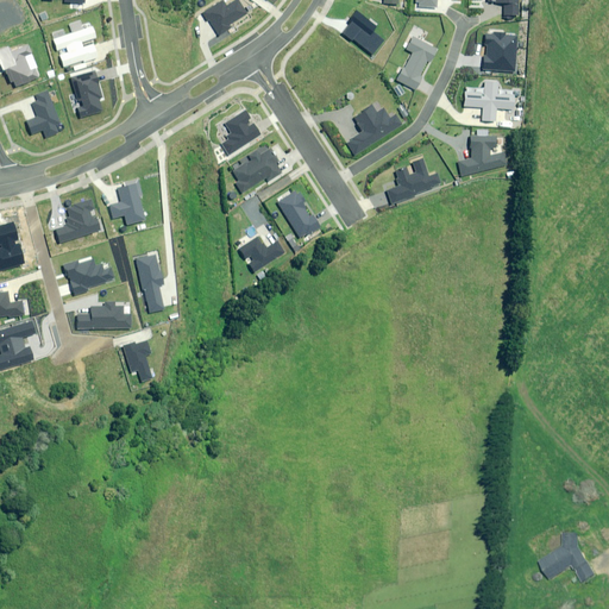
[(223,0),(221,0),(202,13),(207,20),(209,19),(220,36),(231,27),(228,25),(248,13),(238,0),(236,0),(227,6),(223,0)]
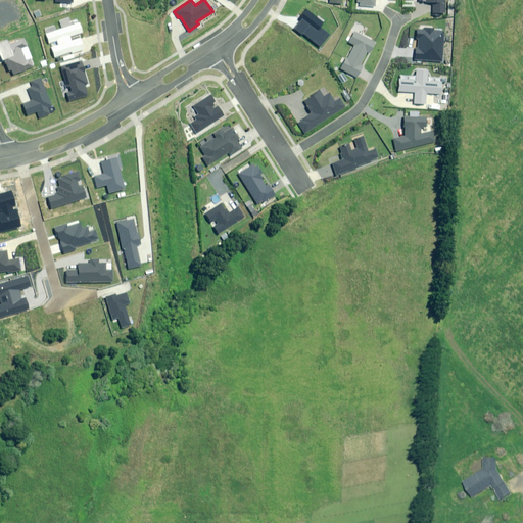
[(445,14),(445,0),(420,0),(421,1),(433,1),(433,14),(445,14)]
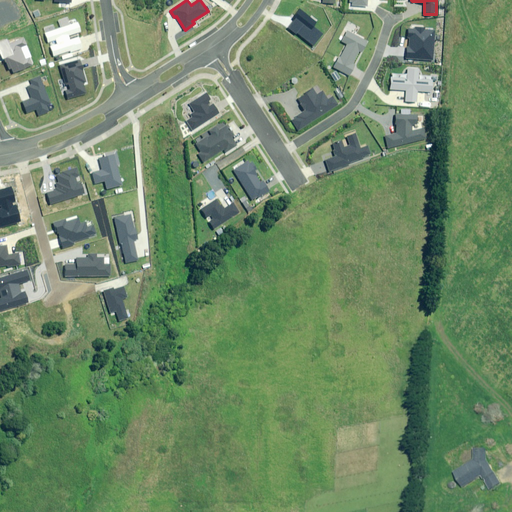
[(295,19),(289,27),(296,33),(297,32),(313,45),(322,34),(313,27),(316,22),(300,10),(293,18),(295,19)]
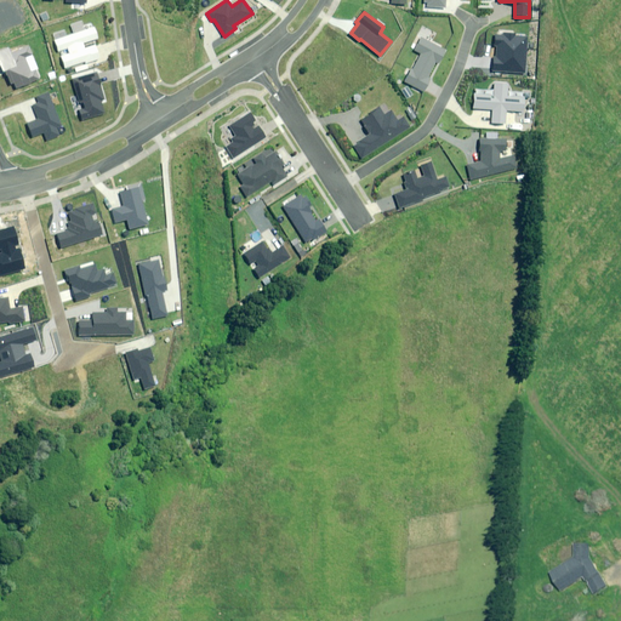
[(95,27),(57,40),(61,51),(68,49),(70,53),(62,56),(66,68),(101,57),(97,45),(85,49),(84,44),(98,39),(95,27)]
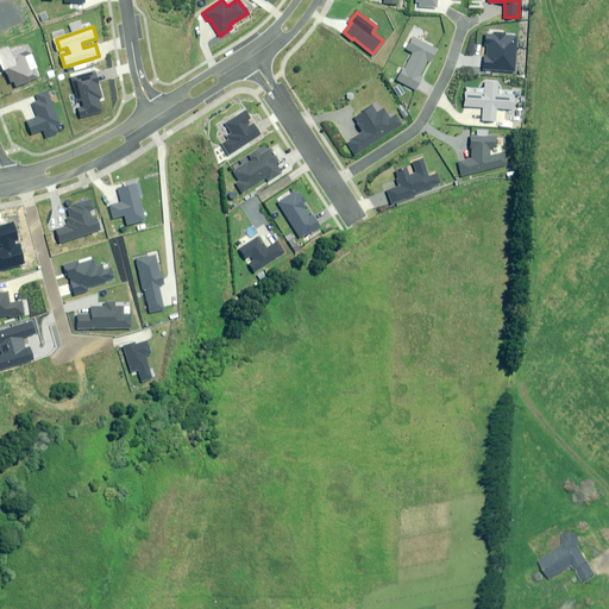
[(494,35),(485,35),(485,45),(488,45),(487,56),(484,56),(484,70),(515,71),(516,36),(507,36),(507,33),(494,32),(494,35)]
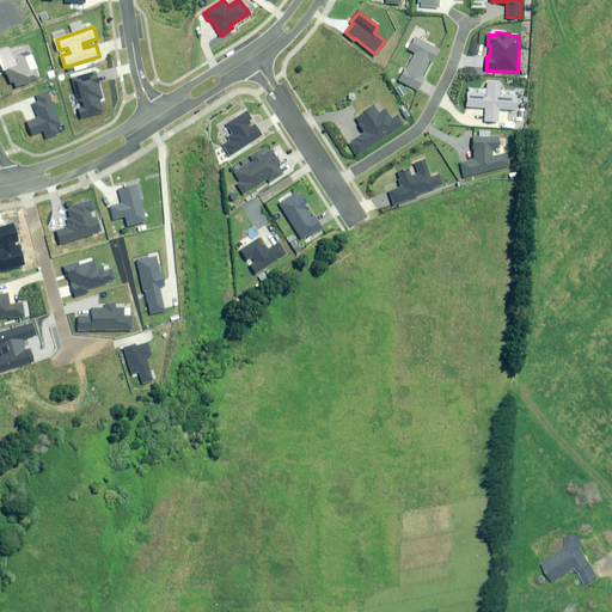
[(405,68),(398,81),(417,91),(424,79),(421,78),(430,60),(434,62),(440,49),(415,36),(408,50),(415,54),(407,68),(405,68)]
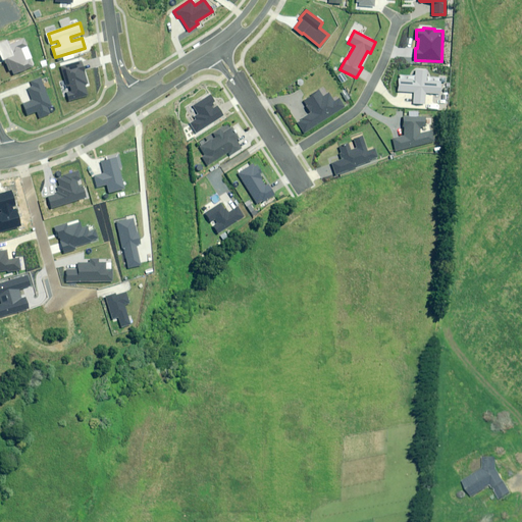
[(12,69),(13,74),(33,66),(30,59),(25,60),(20,48),(27,45),(23,39),(8,45),(6,40),(0,42),(0,52),(3,60),(5,59),(9,70),(12,69)]
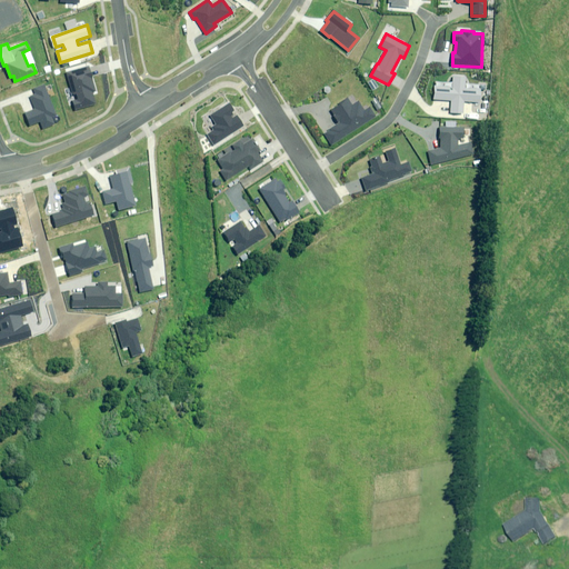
[(89,68),(68,73),(75,101),(73,101),(76,110),(96,106),(91,91),(96,90),(89,68)]
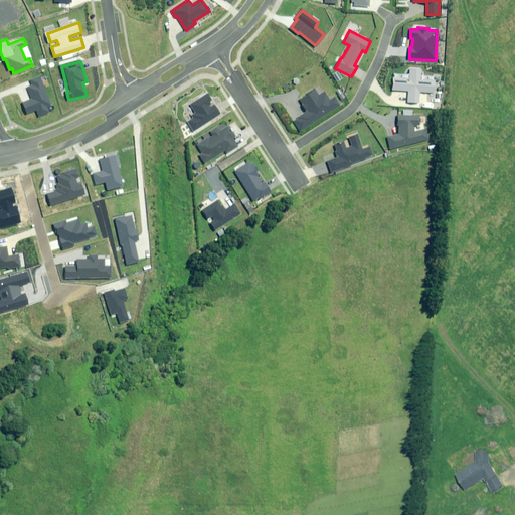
[(393,74),(392,91),(409,92),(408,102),(419,103),(419,93),(434,94),(435,81),(420,80),(421,69),(411,68),(410,75),(393,74)]
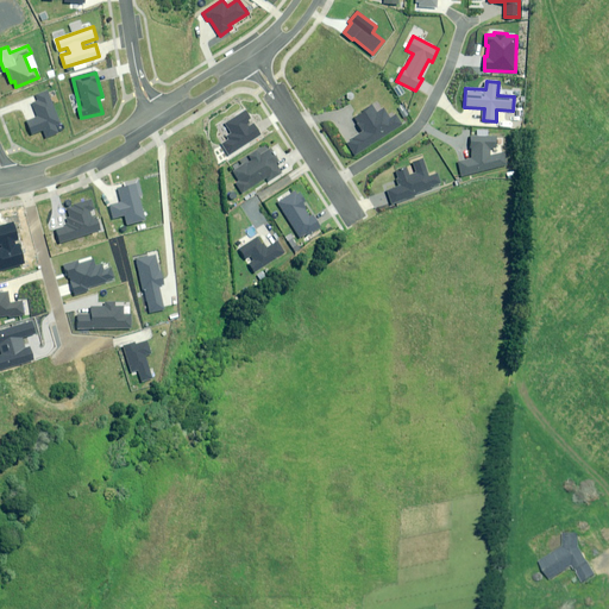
[(60,121),(48,89),(35,94),(38,101),(31,104),(37,117),(27,121),(32,135),(43,130),(45,137),(58,132),(55,124),(60,121)]
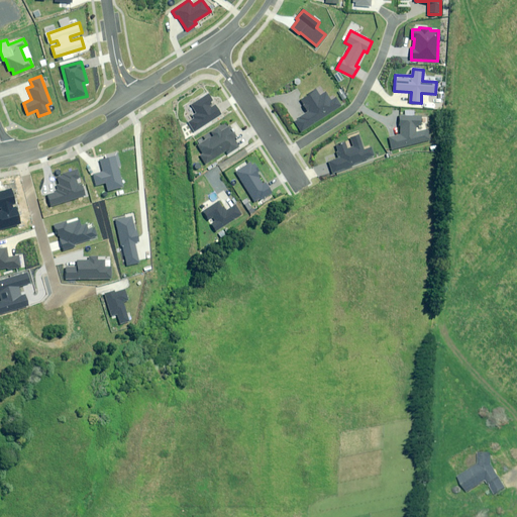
[(295,121),(301,130),(341,105),(336,98),(332,100),(326,92),(320,96),(316,90),(301,100),(309,112),(295,121)]
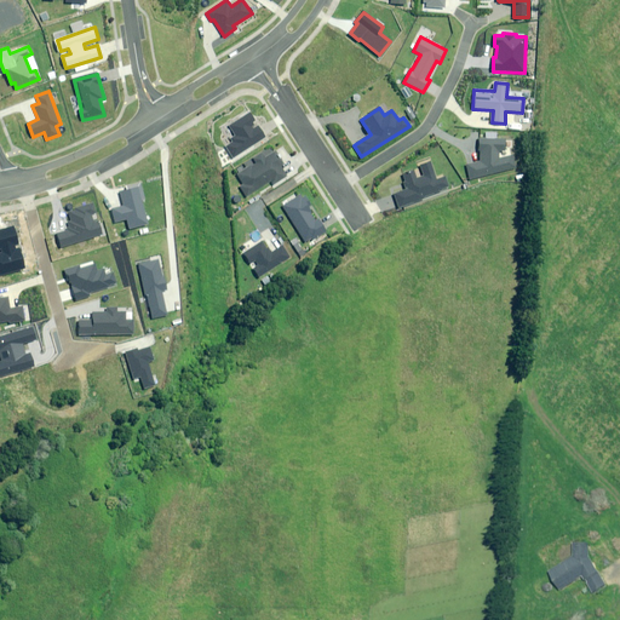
[(225,147),(234,158),(267,136),(259,126),(254,128),(251,124),(256,120),(250,113),(229,127),(236,136),(230,139),(233,142),(225,147)]
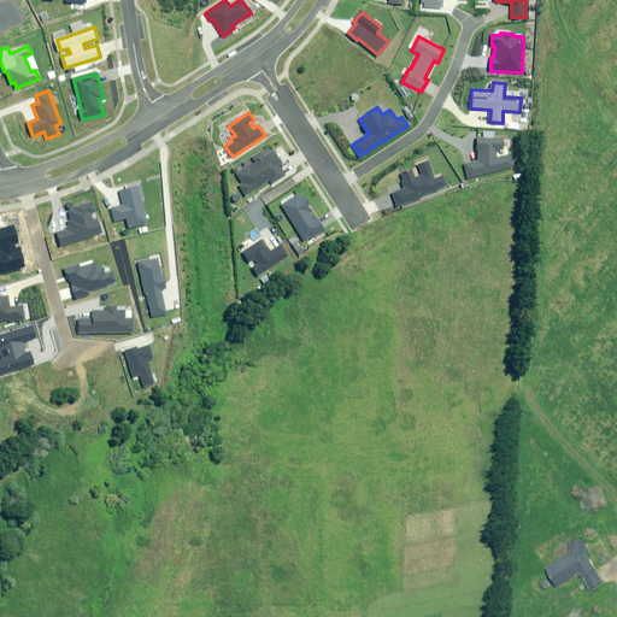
[(479,151),(477,160),(463,164),(468,178),(515,168),(511,154),(497,158),(497,151),(503,151),(503,139),(477,137),(477,150),(479,151)]
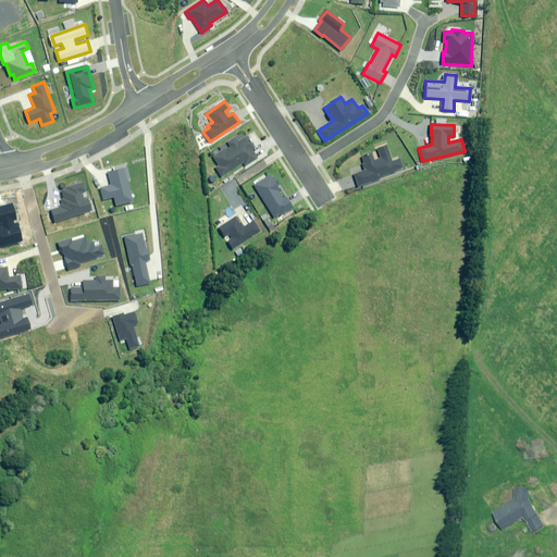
[(229,146),(213,156),(219,165),(215,168),(221,176),(243,161),(246,165),(258,158),(252,150),(255,148),(244,132),(227,143),(229,146)]
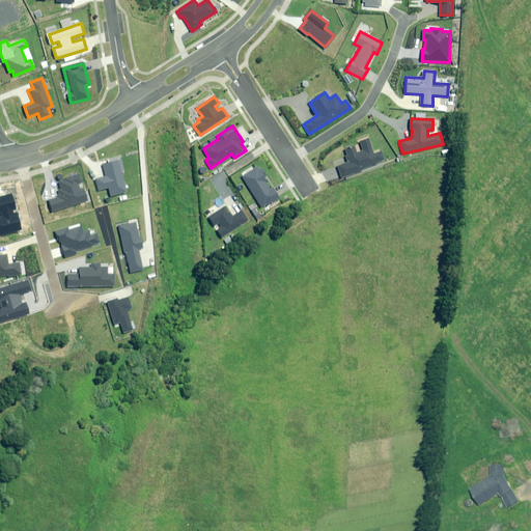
[(337,166),(341,178),(361,171),(360,170),(385,161),(381,151),(374,154),(369,139),(360,142),(363,150),(358,152),(355,146),(345,150),(350,161),(337,166)]
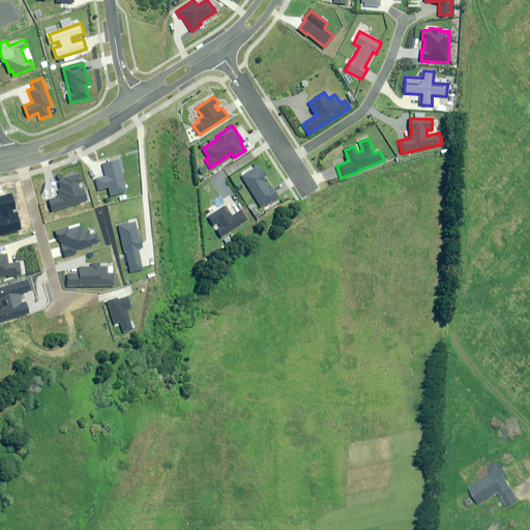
[(126,193),(119,160),(102,164),(106,177),(96,179),(98,189),(110,187),(112,196),(126,193)]
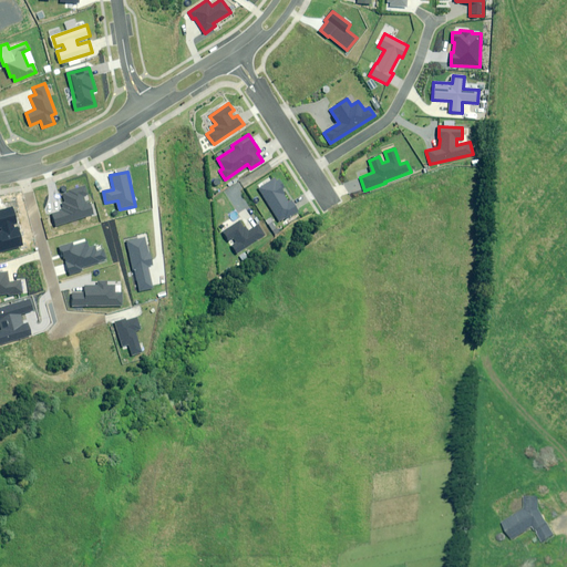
[(277,177),(259,189),(281,222),(299,209),(292,200),(289,203),(280,189),(284,187),(277,177)]
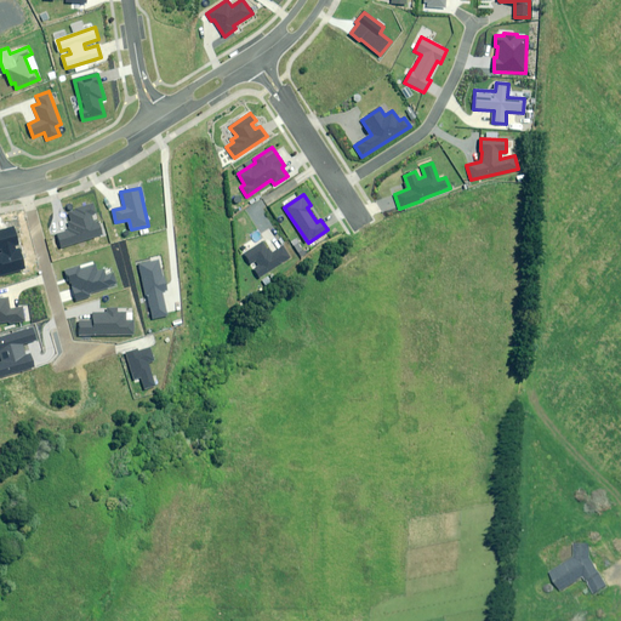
[(57,234),(61,248),(103,234),(98,221),(93,223),(91,215),(96,214),(93,205),(67,212),(70,222),(67,223),(69,231),(57,234)]
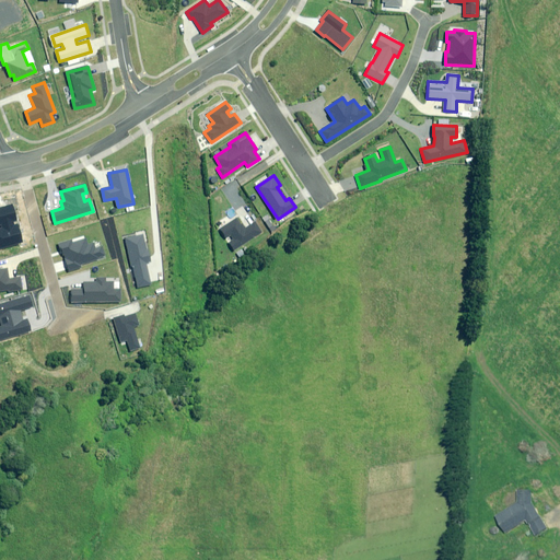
[(0,229),(0,247),(23,242),(19,224),(15,225),(13,220),(18,219),(13,206),(0,209),(0,223),(1,223),(2,229),(0,229)]
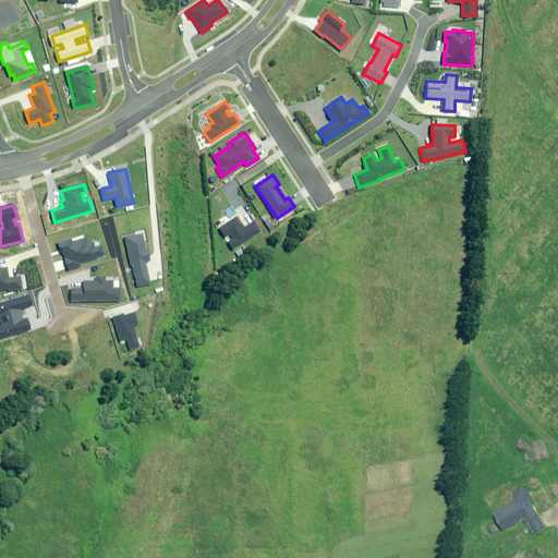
[(238,217),(219,229),(225,237),(230,233),(234,239),(229,243),(233,250),(262,231),(255,222),(245,229),(238,217)]
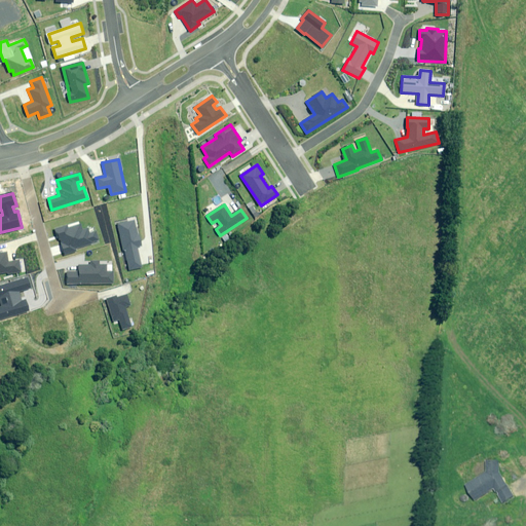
[(136,219),(117,223),(123,251),(125,250),(129,270),(142,267),(137,248),(142,247),(136,219)]
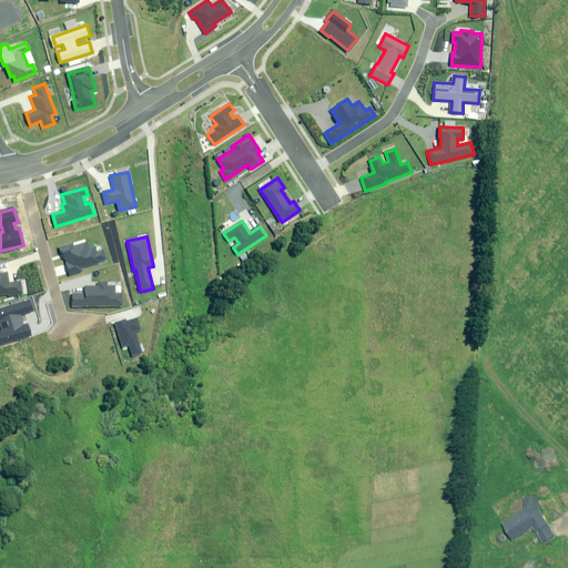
[(72,244),(59,249),(62,259),(64,257),(70,275),(82,271),(81,269),(107,260),(103,251),(98,253),(95,246),(89,249),(87,242),(73,246),(72,244)]
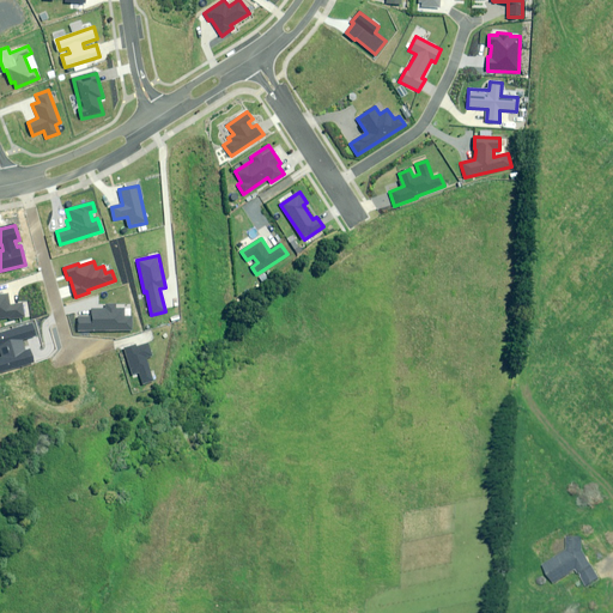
[(0,319),(7,317),(8,320),(25,317),(23,303),(10,304),(7,292),(0,293),(0,319)]
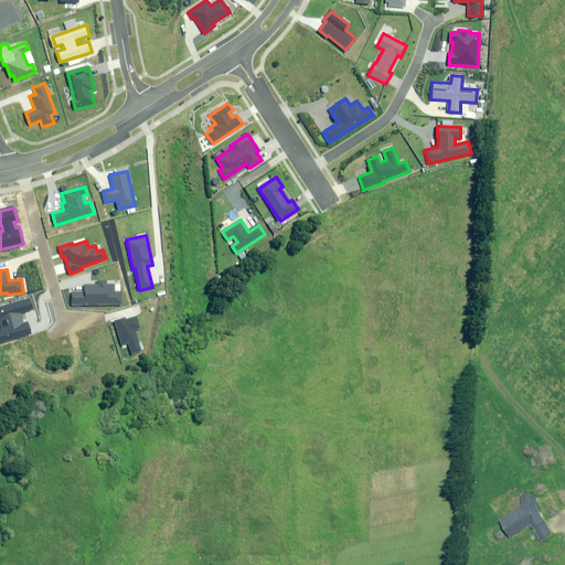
[(73,291),(73,305),(121,305),(121,291),(115,291),(115,285),(106,285),(106,280),(98,280),(98,285),(85,285),(85,291),(73,291)]
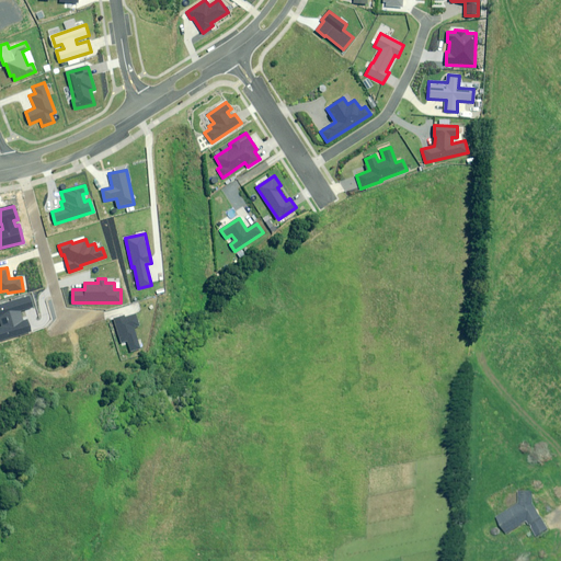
[(31,296),(0,304),(0,319),(2,327),(0,328),(0,340),(32,332),(27,320),(24,321),(21,311),(34,308),(31,296)]
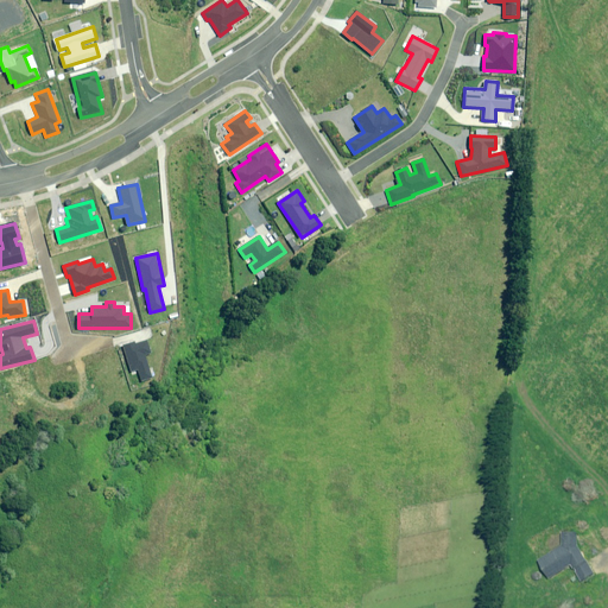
[(134,342),(124,346),(131,372),(138,369),(141,380),(152,377),(145,355),(151,354),(147,341),(135,344),(134,342)]
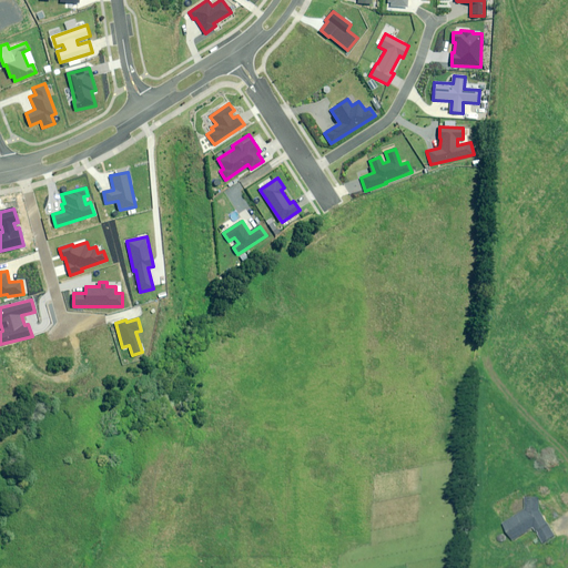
[(543,511),(543,497),(526,497),(526,509),(504,523),(513,539),(535,527),(544,543),(557,536),(543,511)]
